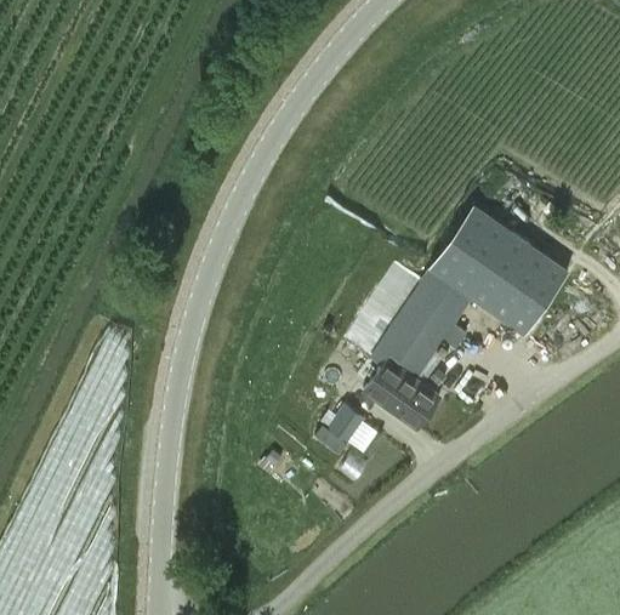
[(432,269),(370,359),(382,368),(386,363),(390,358),(419,377),(442,343),(454,352),(466,335),(455,328),(473,301),(524,337),(569,273),(473,206),(430,268),(432,269)]
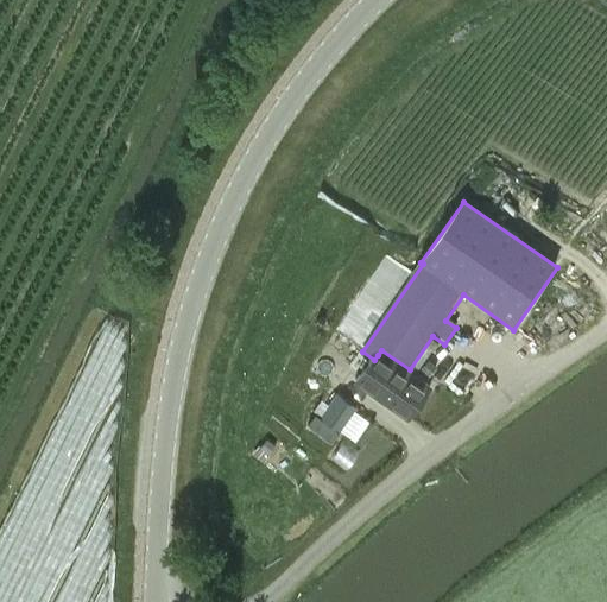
[(374,360),(356,385),(409,422),(430,392),(409,376),(378,355),(374,360)]
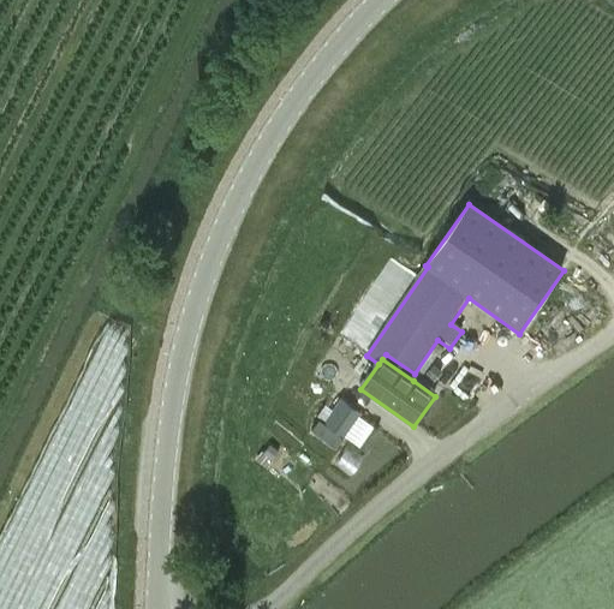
[(363,417),(341,401),(323,425),(345,441),(363,417)]
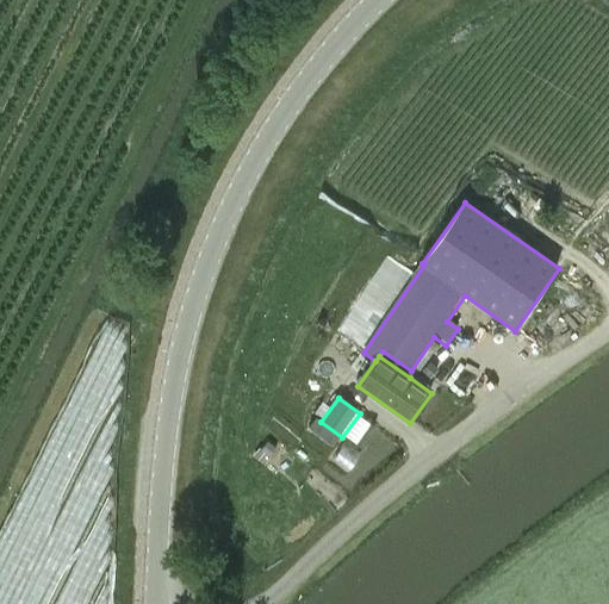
[(310,433),(333,449),(341,440),(318,422),(310,433)]
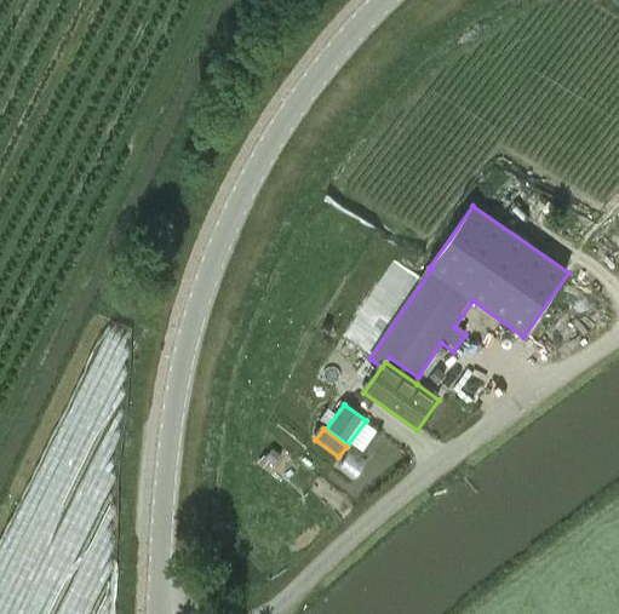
[(102,613),(129,497),(113,493),(109,510),(81,504),(85,487),(78,486),(70,515),(62,514),(58,527),(34,522),(32,534),(26,533),(23,541),(0,537),(0,613),(102,613)]
